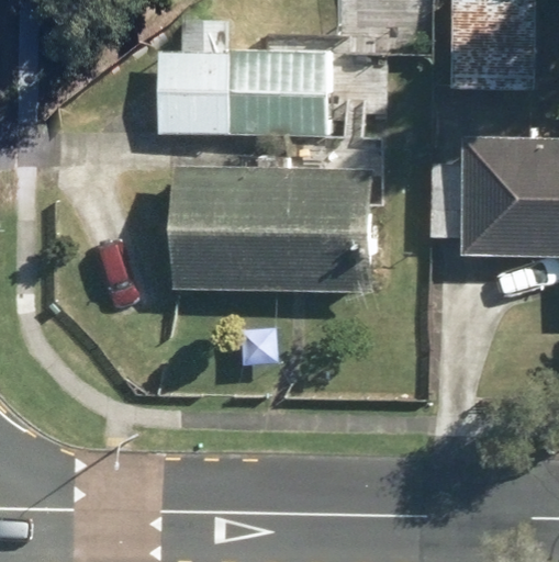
[(534,90),(537,0),(450,0),(448,86),(534,90)]
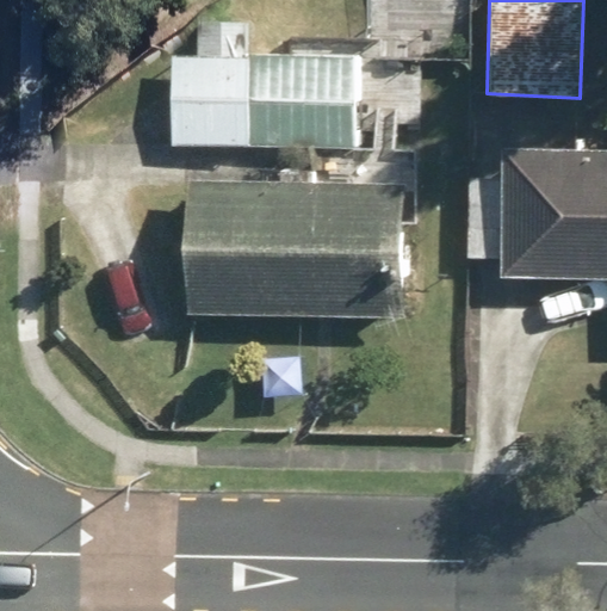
[(353,146),(355,56),(249,54),(249,60),(248,143),(353,146)]
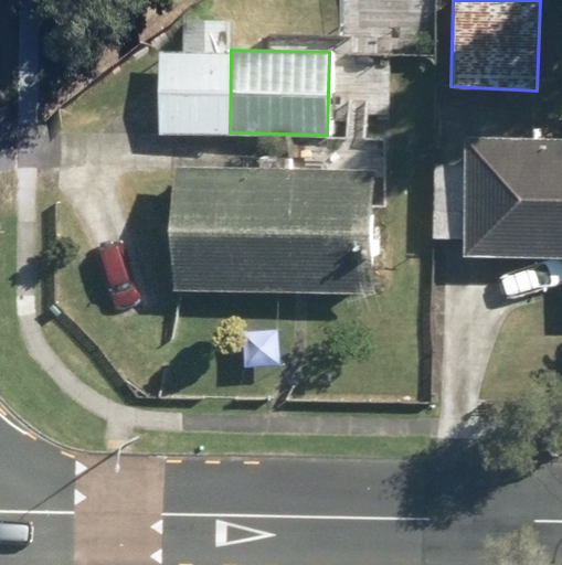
[(231,55),(159,54),(158,134),(230,136),(230,132),(231,55)]
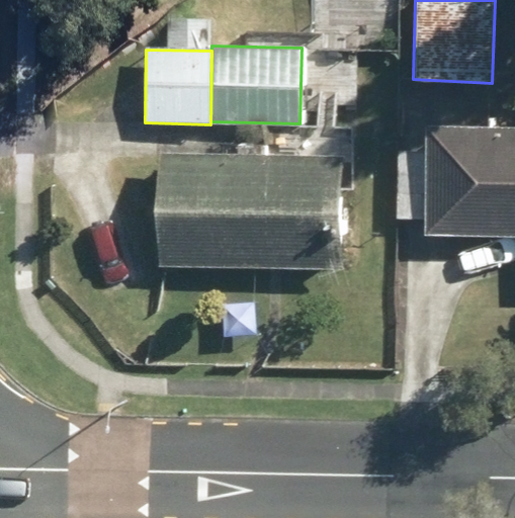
[(514,128),(429,127),(429,147),(398,147),(397,218),(428,218),(428,236),(514,236),(514,128)]
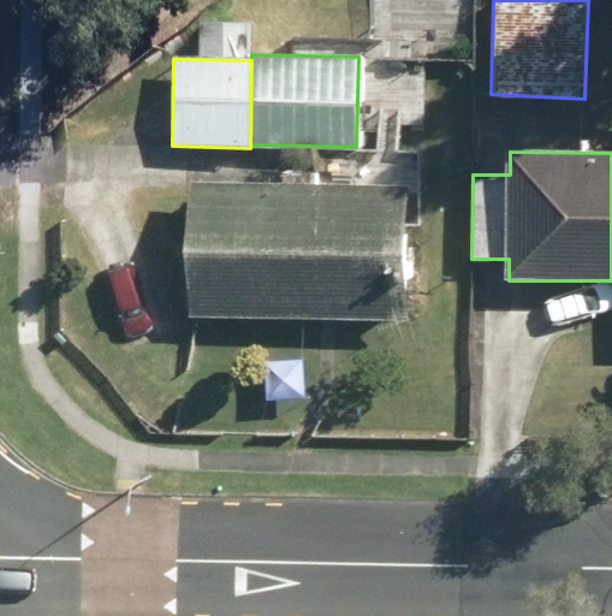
[(408,320),(408,185),(189,184),(188,319),(408,320)]
